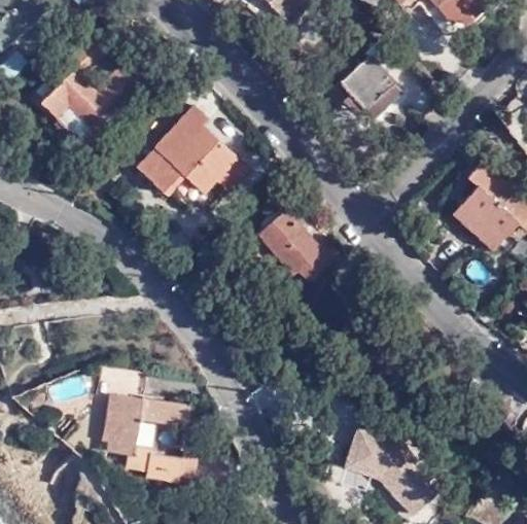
[(270,0),(284,14),(299,0),(270,0)]
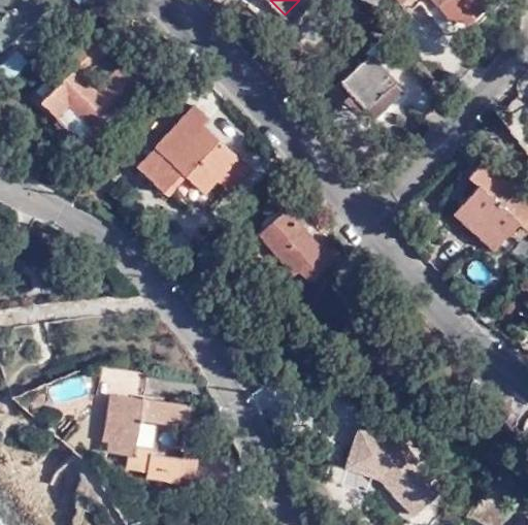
[(393,0),(402,9),(414,0),(393,0)]
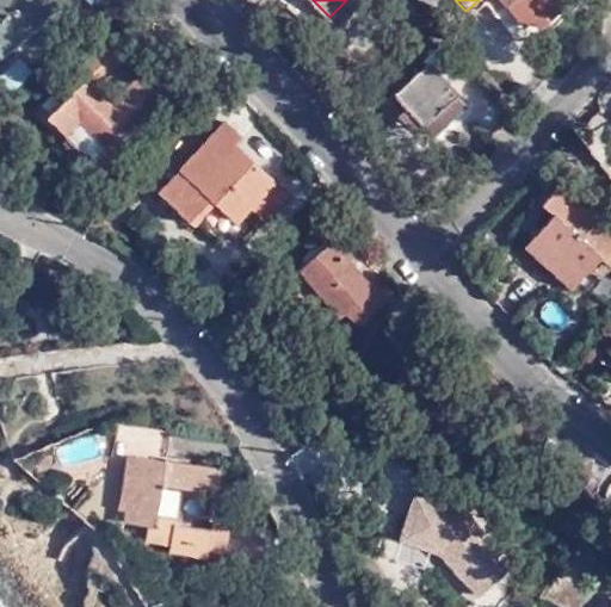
[(497,0),(499,1),(501,0),(513,0),(524,11),(537,0),(497,0)]
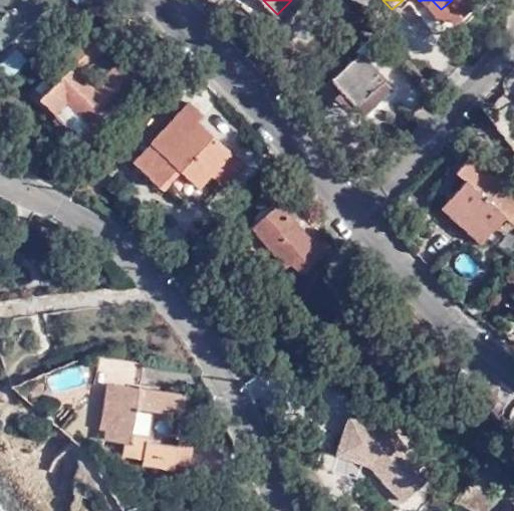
[(0,24),(0,43),(2,46),(11,38),(0,24)]
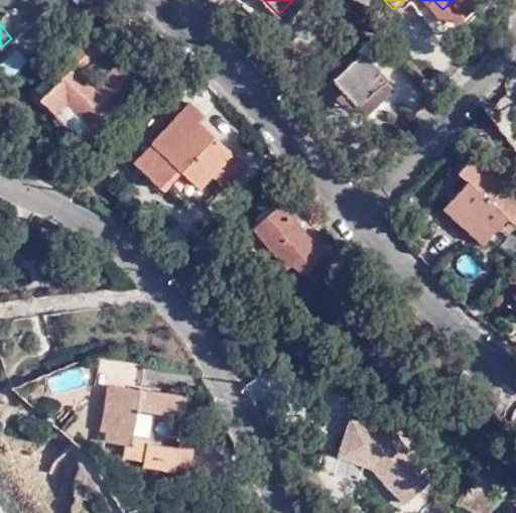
[(105,50),(92,37),(67,62),(74,71),(41,103),(76,138),(109,107),(112,110),(137,86),(119,67),(95,90),(82,75),(105,50)]
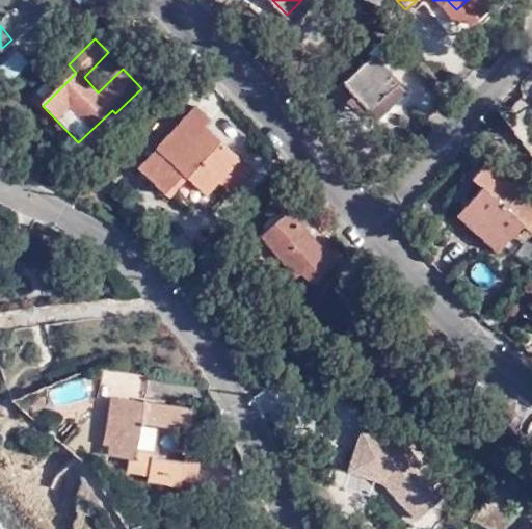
[(351,93),(366,109),(393,82),(380,69),(394,54),(377,38),(364,50),(369,54),(342,79),(353,90),(351,93)]
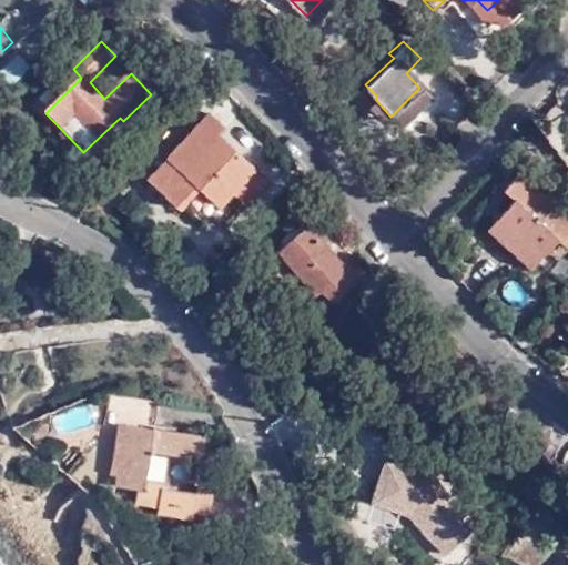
[(6,59),(4,79),(26,80),(27,60),(6,59)]
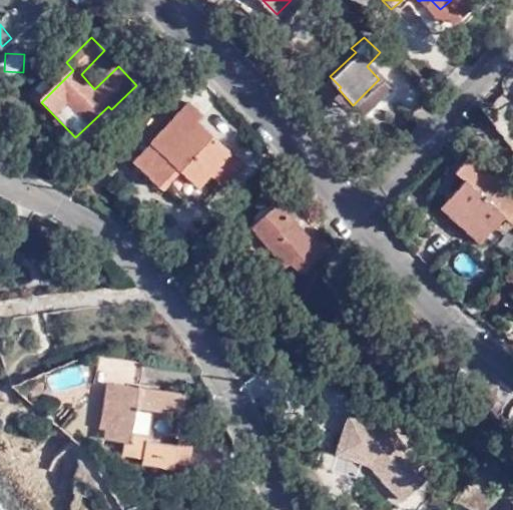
[(379,79),(353,105),(361,114),(388,89),(379,79)]
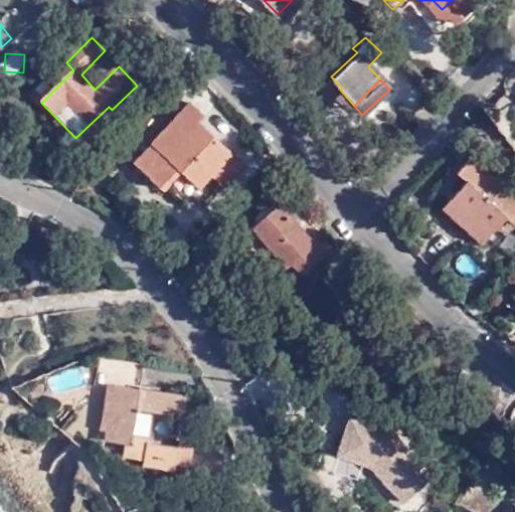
[(347,113),(354,106),(340,90),(332,96),(347,113)]
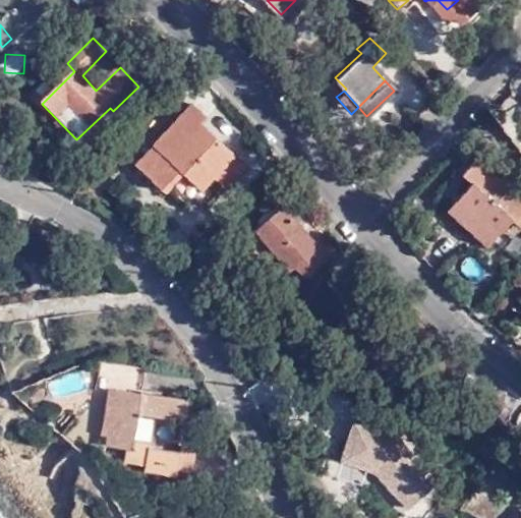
[(242,168),(228,155),(195,125),(205,114),(191,102),(152,145),(134,162),(164,192),(181,174),(197,190),(210,176),(219,165),(233,178),(242,168)]
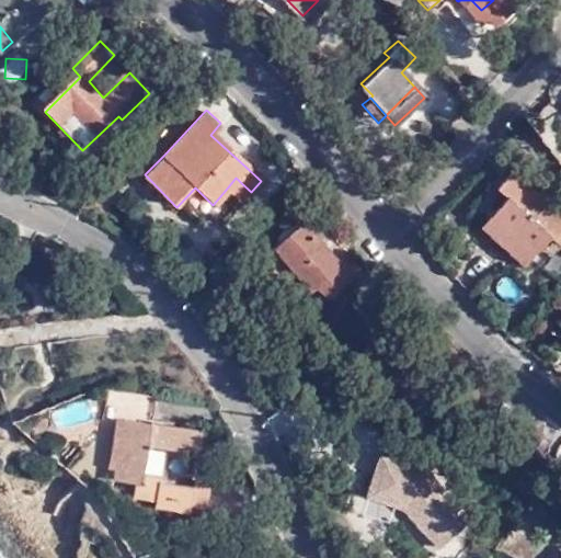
[(560,245),(560,243),(560,213),(511,168),(494,185),(506,195),(479,227),(523,264),(549,235),(560,245)]
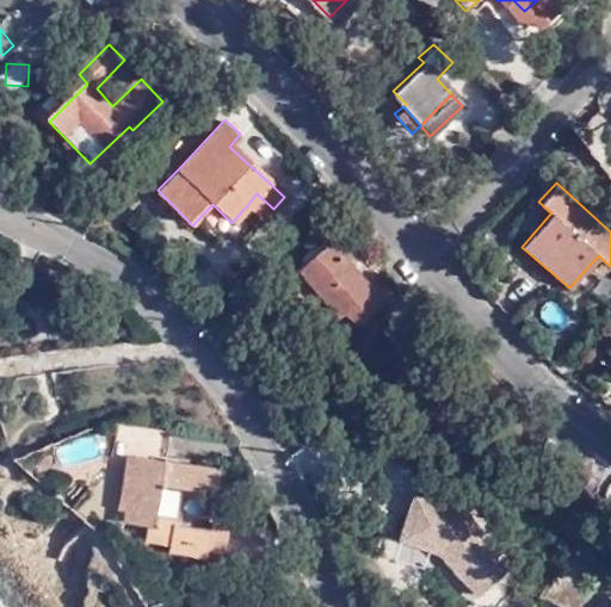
[(257,193),(246,206),(263,222),(273,209),(257,193)]
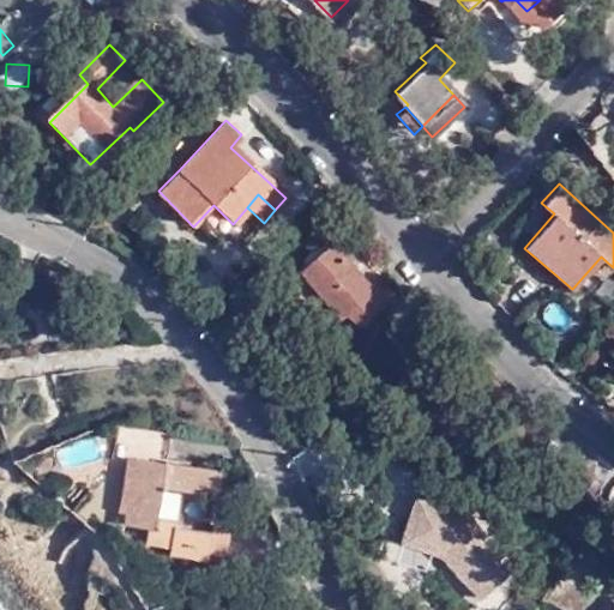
[(386,306),(333,243),(301,270),(355,333),(386,306)]
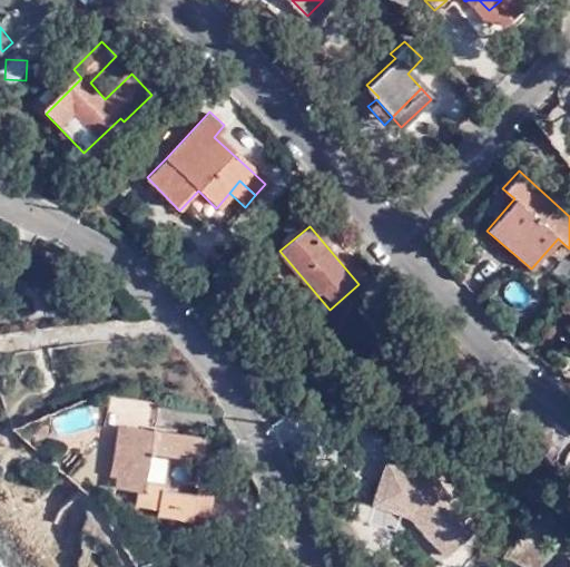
[(155,433),(158,409),(109,400),(106,424),(119,428),(110,478),(118,479),(117,489),(138,492),(135,508),(158,512),(157,518),(208,527),(214,495),(199,491),(197,498),(163,491),(164,486),(147,482),(153,455),(202,463),(206,442),(155,433)]
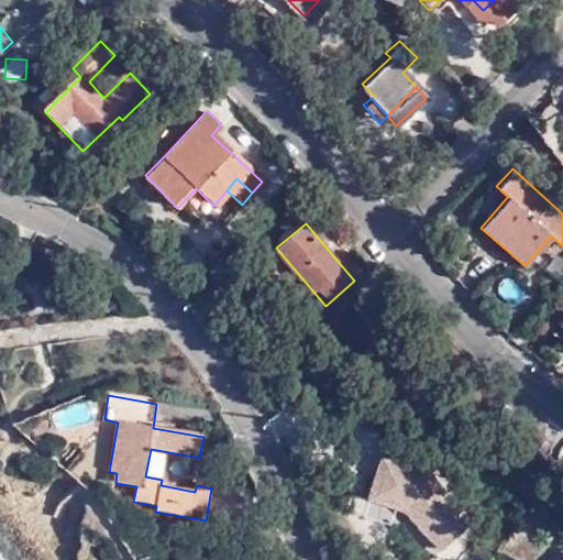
[(383,459),(373,501),(403,512),(442,553),(465,533),(455,520),(461,515),(419,471),(383,459)]
